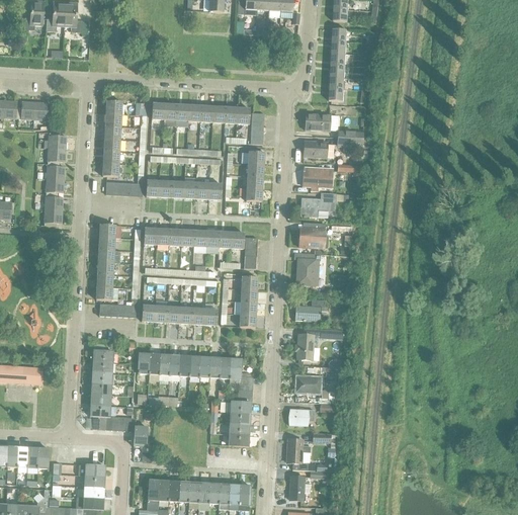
[(42,24),(44,0),(31,0),(30,16),(24,16),(24,28),(34,29),(34,23),(42,24)]
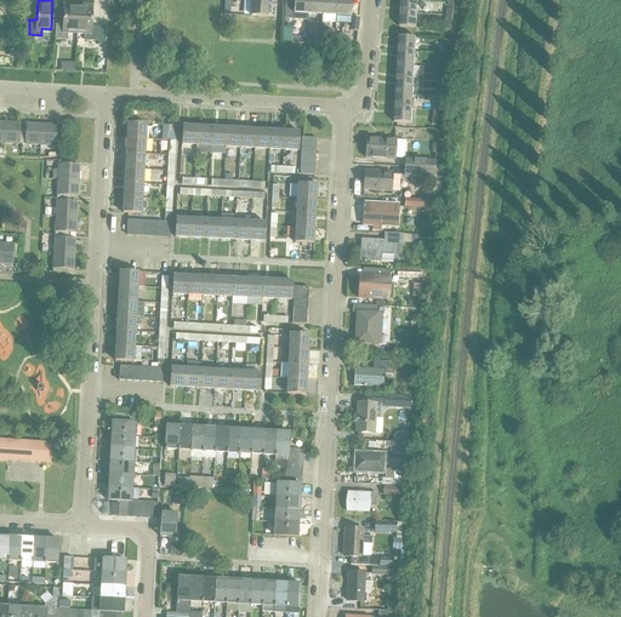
[(68,29),(78,30),(79,1),(66,0),(64,21),(56,21),(56,36),(67,36),(68,29)]
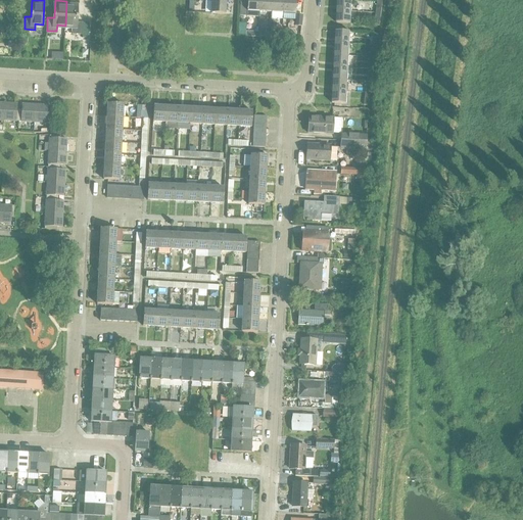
[(211,0),(210,11),(226,11),(226,0),(211,0)]
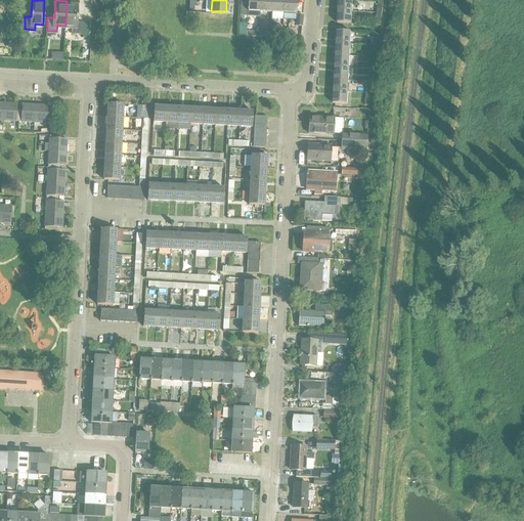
[(248,0),(247,9),(247,13),(259,14),(260,9),(260,0),(248,0)]
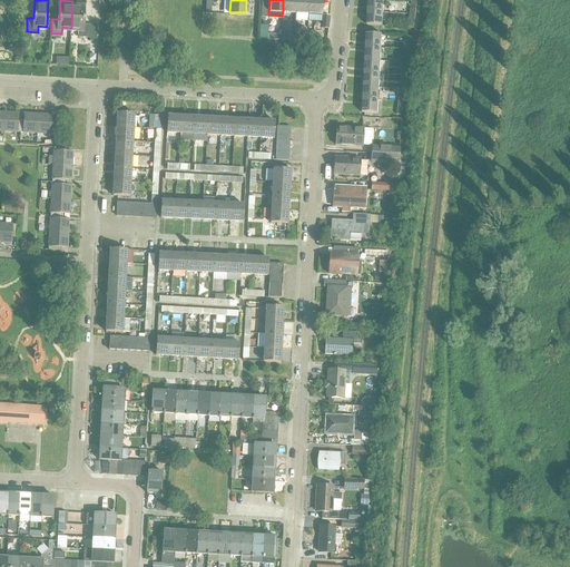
[(283,0),(283,10),(295,11),(295,0),(283,0)]
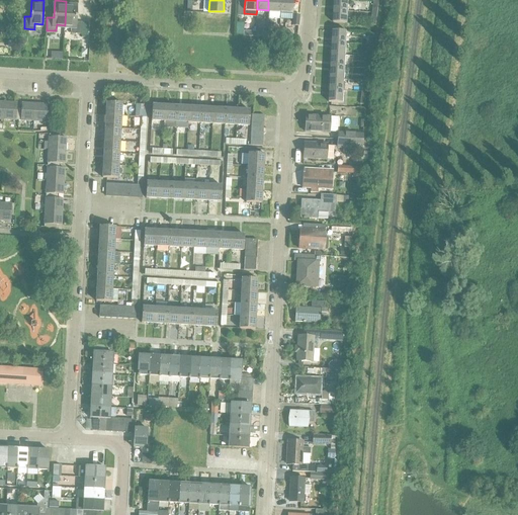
[(268,16),(280,16),(280,0),(268,0),(268,10),(268,16)]
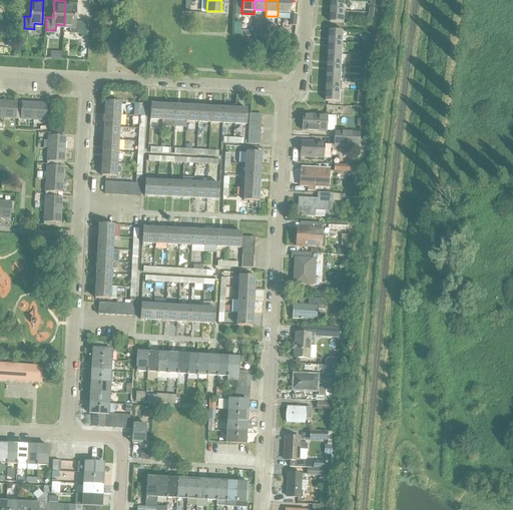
[(278,0),(278,16),(290,17),(291,0),(278,0)]
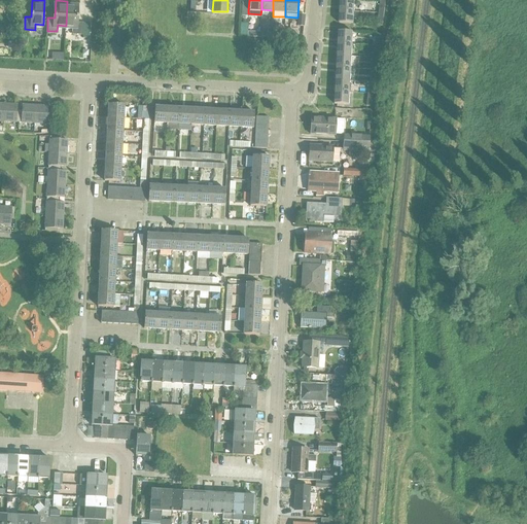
[(340,0),(340,7),(354,8),(354,0),(340,0)]
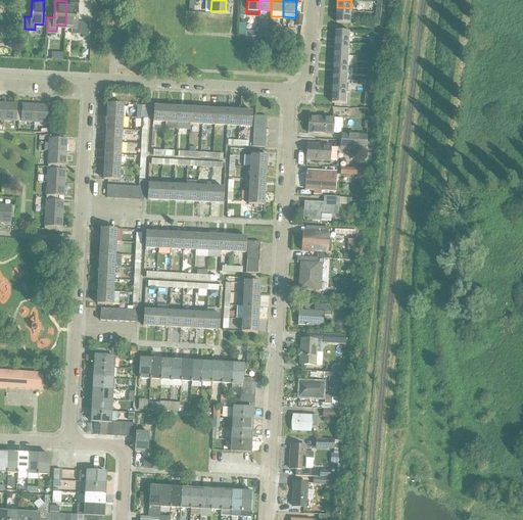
[(66,1),(65,26),(73,26),(73,32),(82,32),(83,19),(78,19),(79,1),(66,1)]
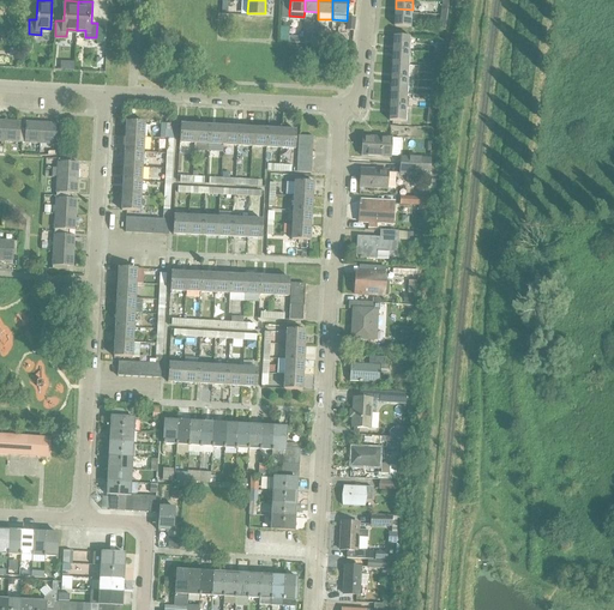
[(413,10),(396,8),(396,24),(411,25),(413,10)]
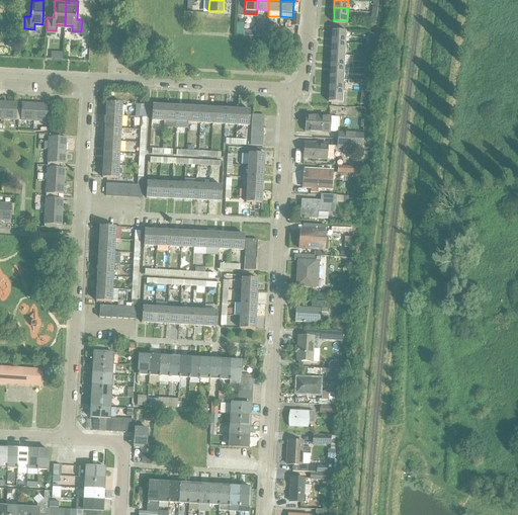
[(333,27),(332,40),(346,40),(347,28),(333,27)]
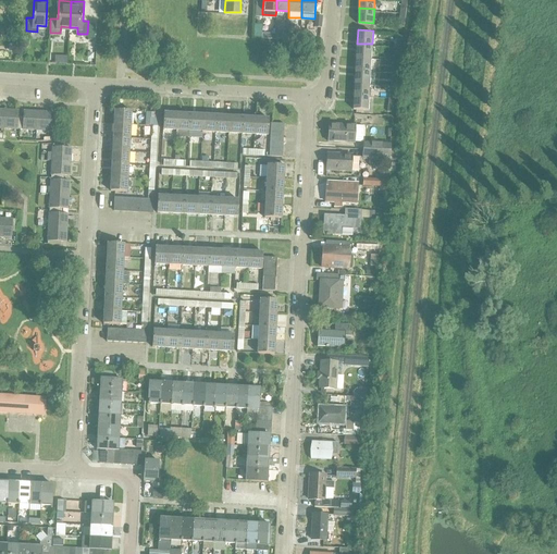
[(357,44),(357,56),(372,57),(372,44),(357,44)]
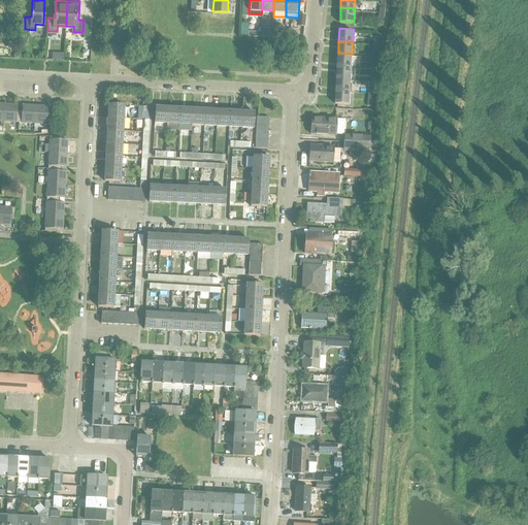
[(338,53),(337,65),(352,65),(353,54),(338,53)]
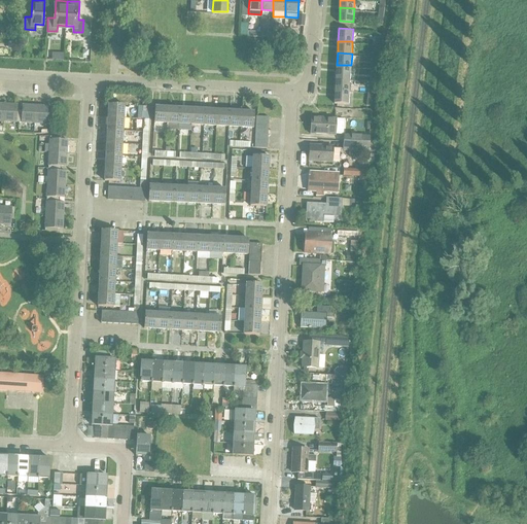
[(337,65),(336,77),(350,78),(351,65),(337,65)]
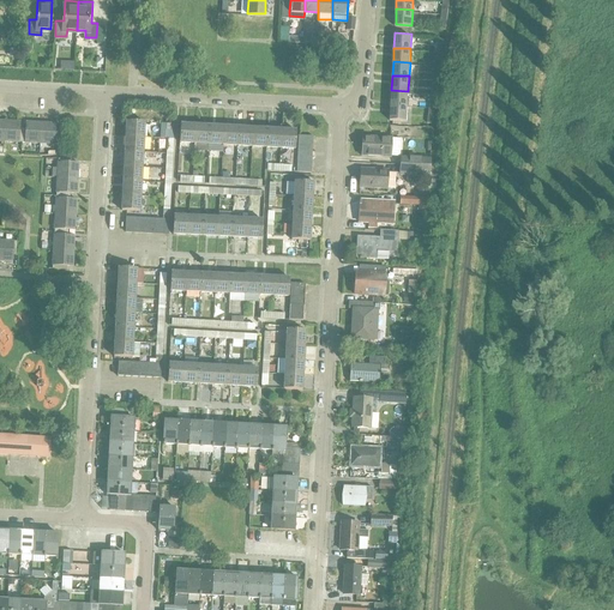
[(391,90),(391,103),(408,104),(408,91),(391,90)]
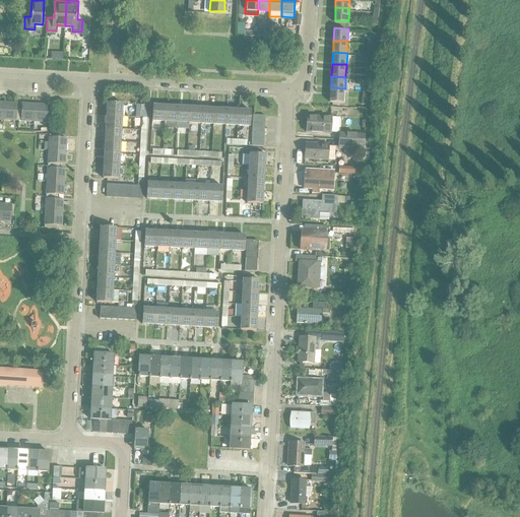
[(345,88),(331,87),(330,100),(344,101),(345,88)]
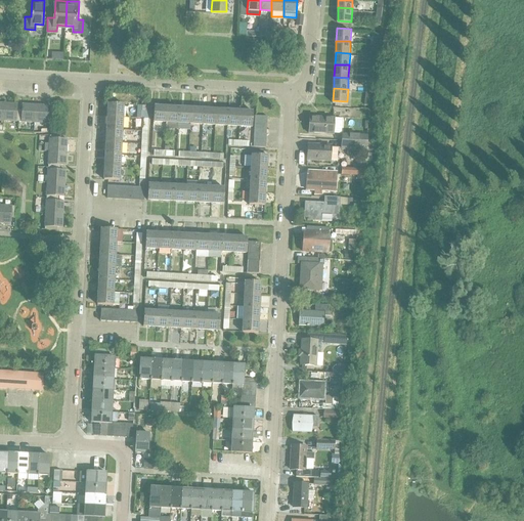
[(3,119),(18,120),(19,107),(17,107),(17,101),(4,100),(3,119)]
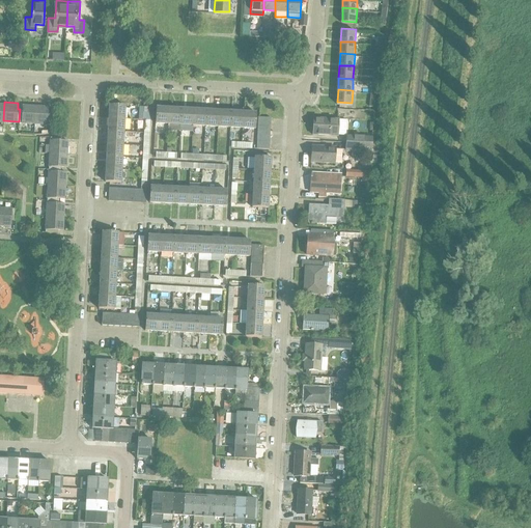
[(19,121),(34,121),(35,104),(23,103),(22,109),(20,109),(19,121)]
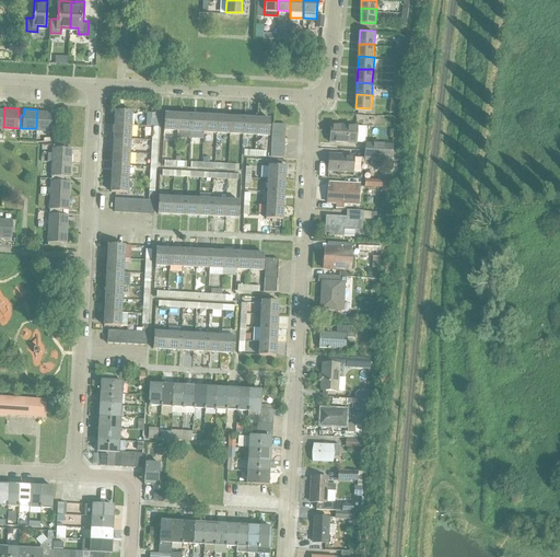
[(115,108),(114,122),(131,123),(131,109),(115,108)]
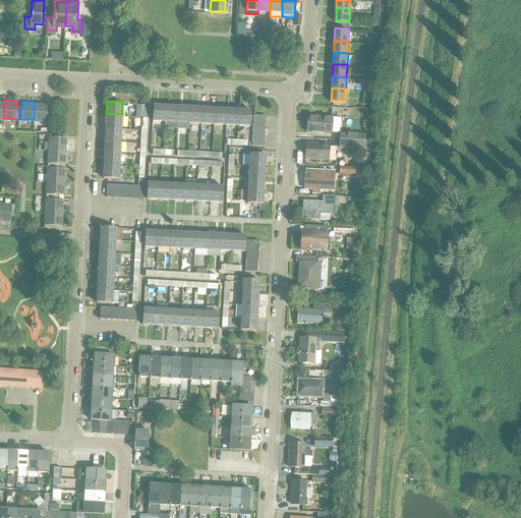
[(35,102),(34,119),(50,120),(51,109),(48,108),(48,103),(35,102)]
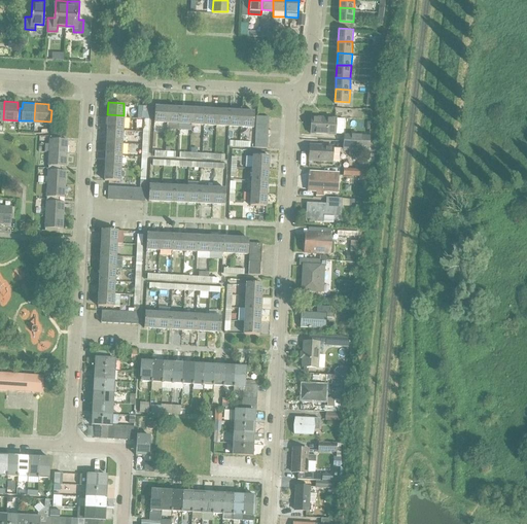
[(143,116),(149,117),(149,111),(140,111),(140,104),(138,103),(137,116),(143,116)]
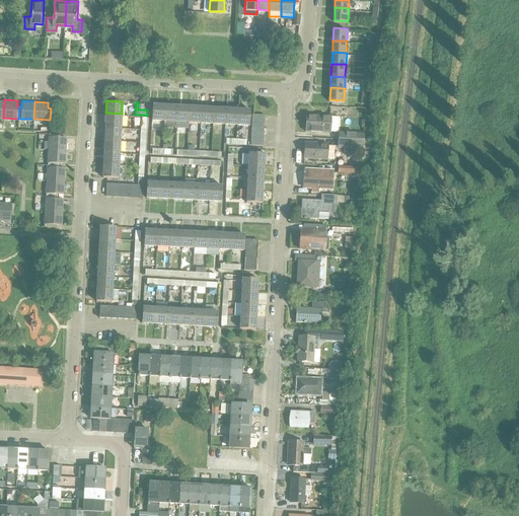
[(151,119),(164,119),(165,103),(152,102),(151,119)]
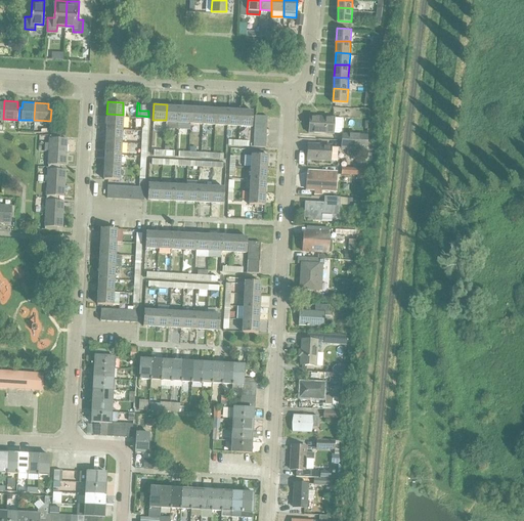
[(166,120),(178,121),(179,104),(167,104),(166,120)]
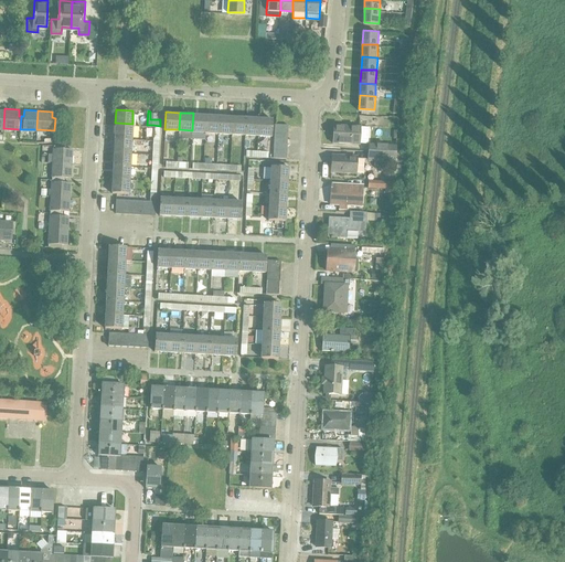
[(192,130),(205,130),(206,114),(193,113),(192,130)]
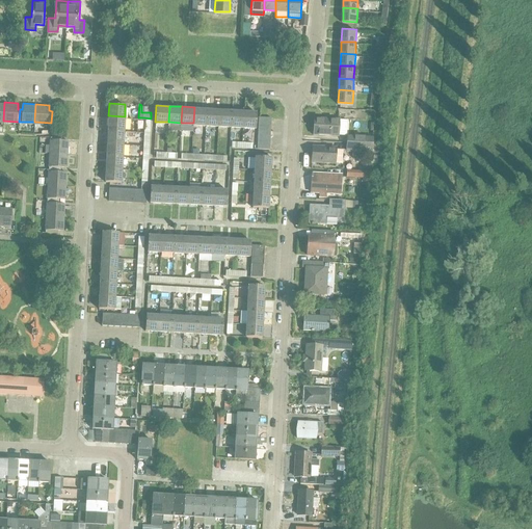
[(193,123),(206,124),(207,108),(194,107),(193,123)]
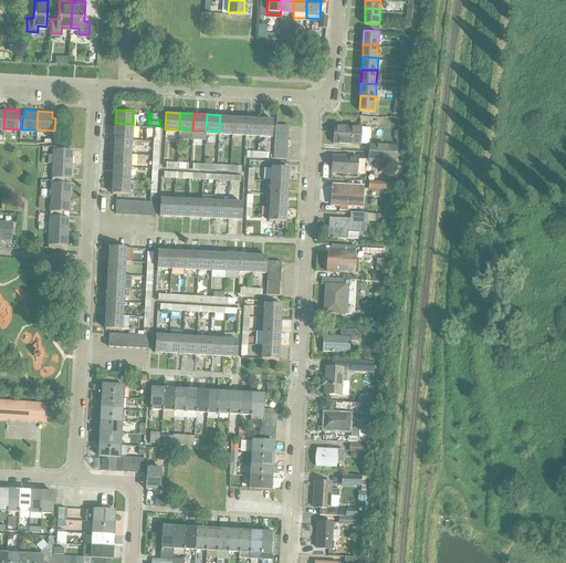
[(219,132),(232,133),(233,115),(220,115),(219,132)]
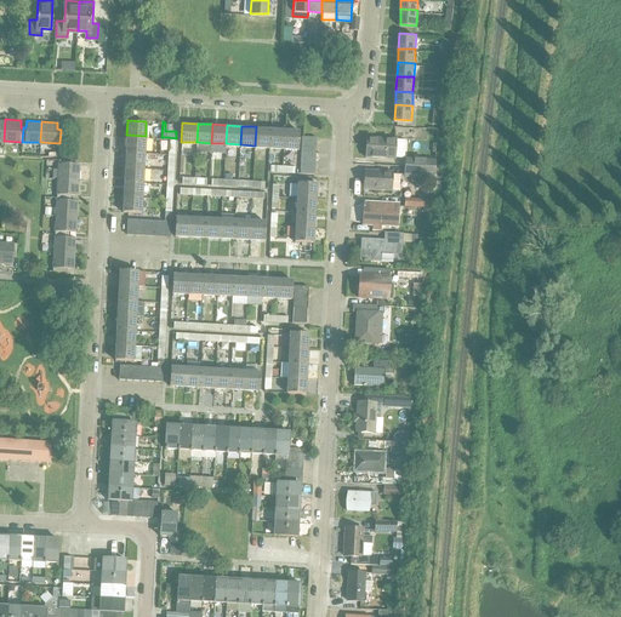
[(255,146),(269,146),(271,127),(256,126),(255,146)]
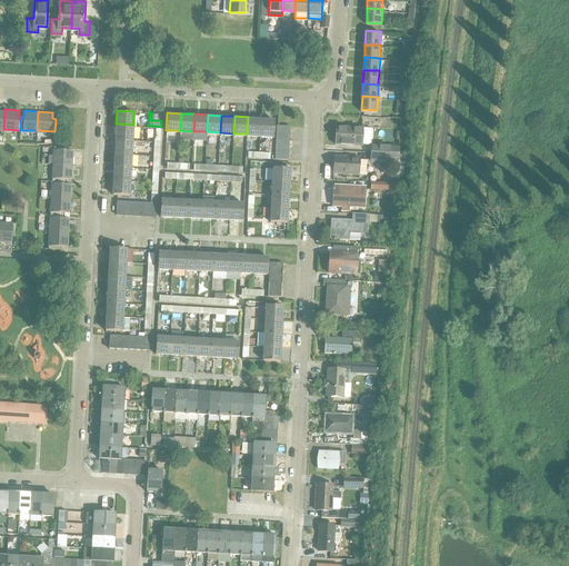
[(247,133),(260,135),(261,118),(248,117),(247,133)]
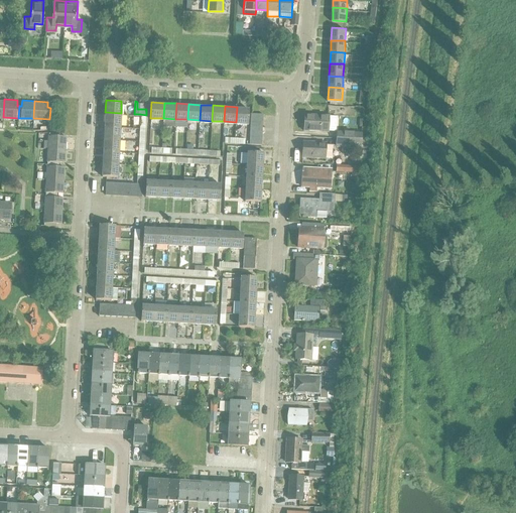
[(237,107),(236,122),(248,123),(248,107),(237,107)]
